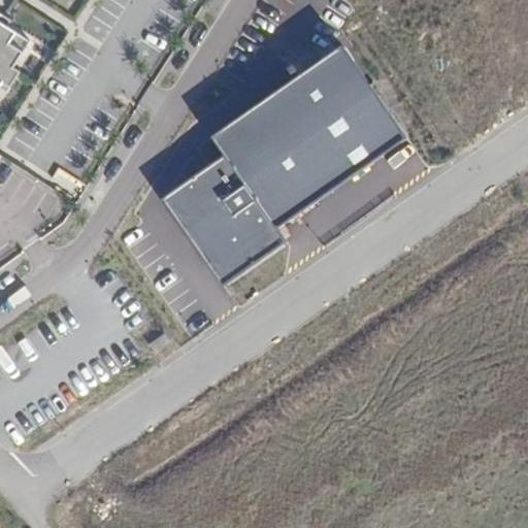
[(0,92),(4,95),(18,74),(10,70),(27,44),(3,29),(8,22),(0,17),(0,92)]
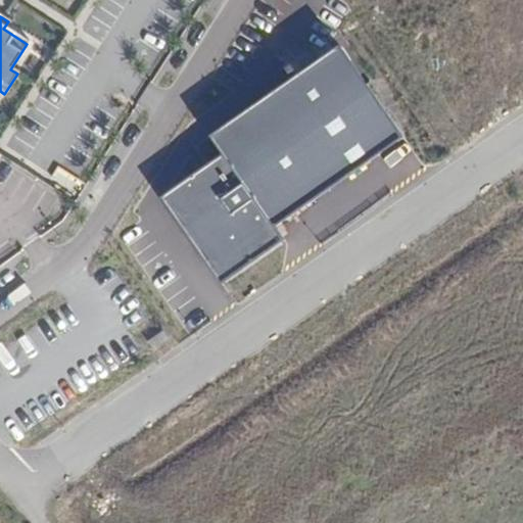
[(400,132),(338,43),(203,138),(216,155),(159,194),(223,284),(283,242),(270,223),(400,132)]
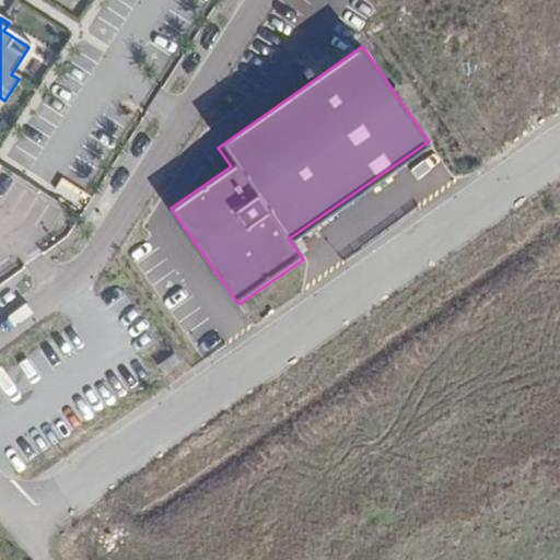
[(292,276),(270,284),(278,303),(300,294),(292,276)]
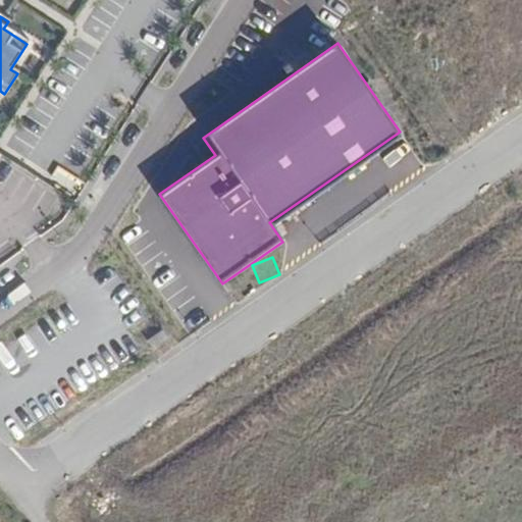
[(169,338),(162,329),(147,341),(154,351),(169,338)]
